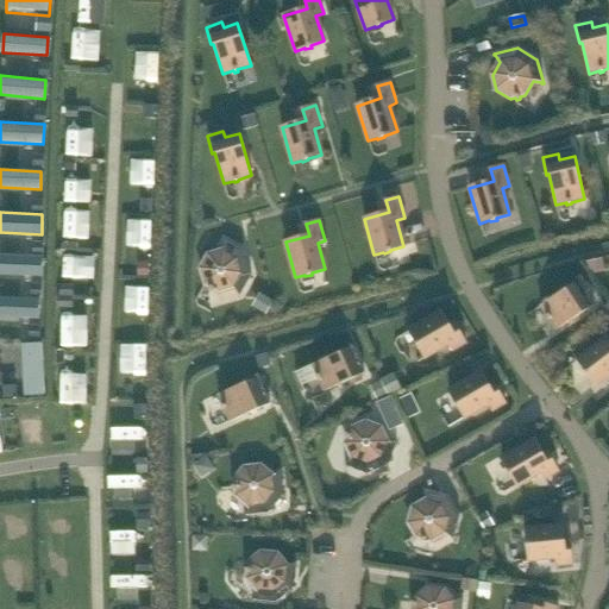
[(251,275),(245,252),(225,240),(224,243),(225,243),(223,251),(208,256),(200,270),(205,286),(209,288),(208,290),(213,293),(214,290),(219,293),(233,288),(239,295),(240,296),(251,275)]
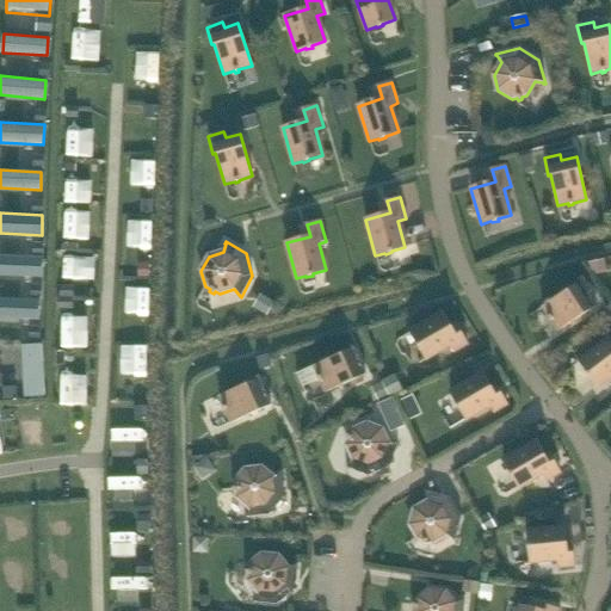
[(0,255),(0,275),(41,276),(42,258),(0,255)]
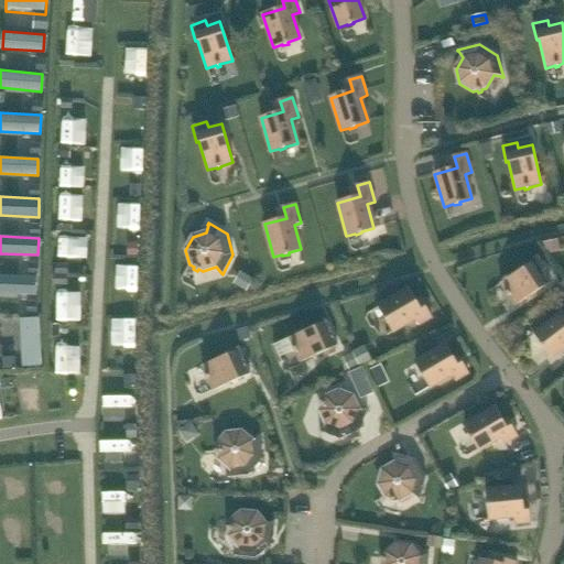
[(542,272),(546,269),(538,256),(523,266),(524,268),(500,283),(506,292),(505,293),(507,296),(508,295),(516,306),(550,283),(542,272)]
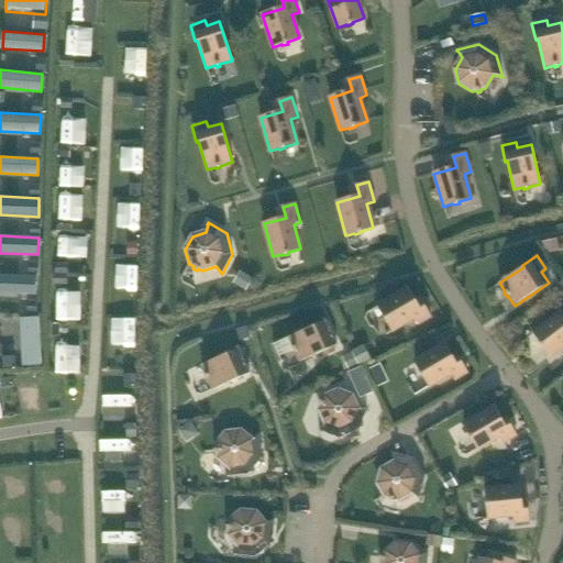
[(0,293),(34,294),(35,275),(0,274),(0,293)]
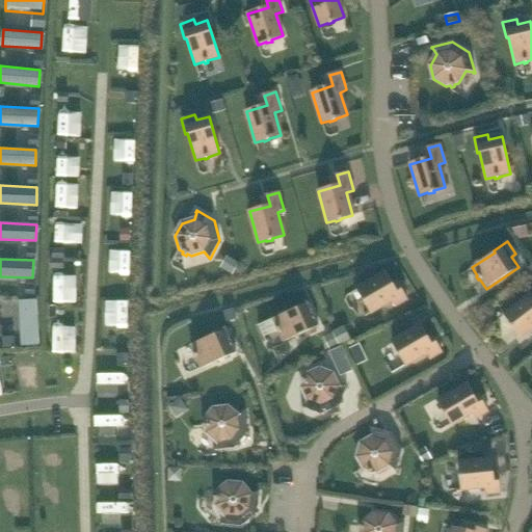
[(396,292),(393,286),(386,273),(357,289),(362,296),(361,297),(364,302),(365,302),(371,313),(392,300),(395,307),(407,299),(401,290),(396,292)]
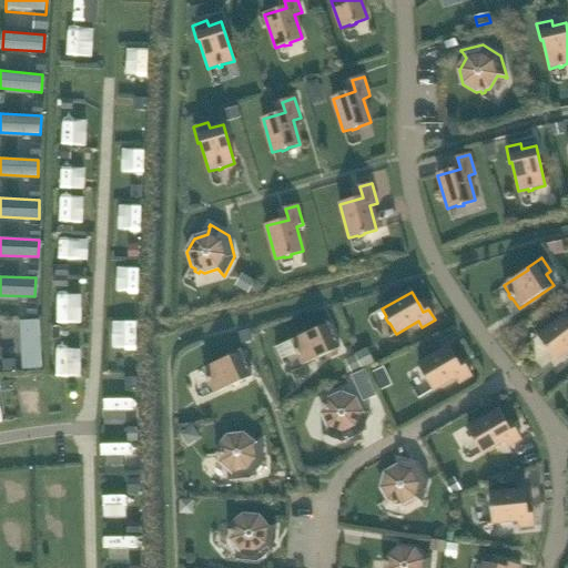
[(567,318),(566,315),(538,336),(544,344),(543,344),(547,350),(548,350),(556,359),(567,350),(567,318)]
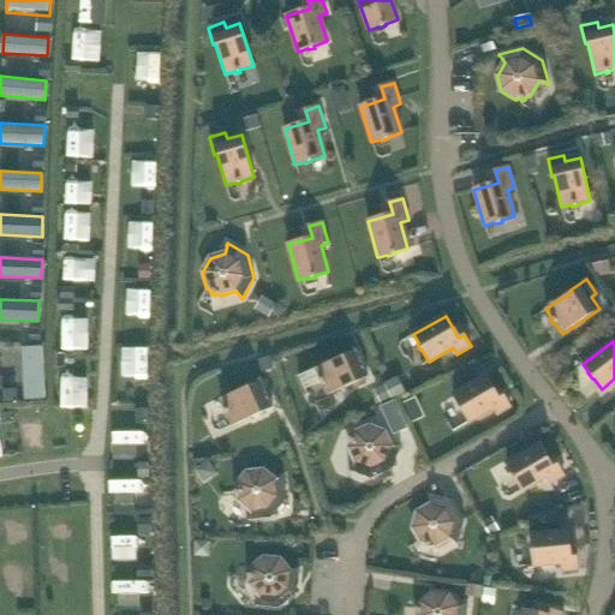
[(22,347),(24,399),(46,398),(42,346),(22,347)]
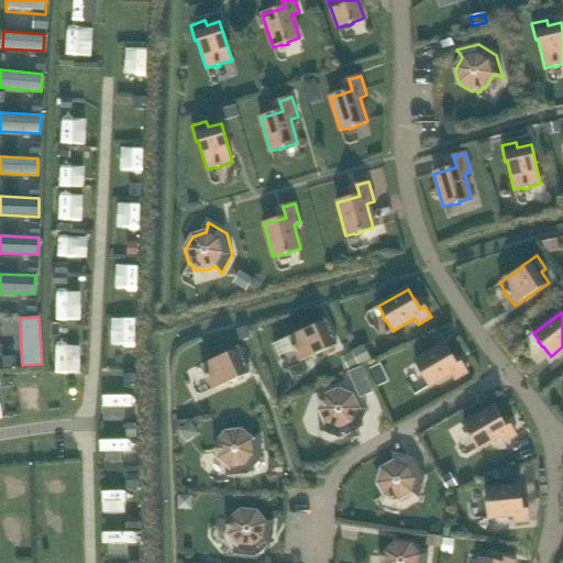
[(300,362),(338,345),(326,319),(315,323),(316,326),(278,342),(279,343),(289,339),(293,346),(291,348),(294,351),(295,351),(300,362)]
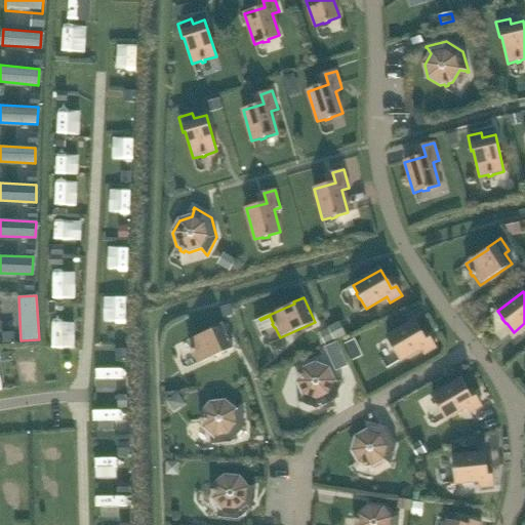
[(426,340),(421,334),(414,321),(387,337),(391,345),(390,346),(393,351),(394,350),(400,361),(420,349),(423,355),(436,348),(430,337),(426,340)]
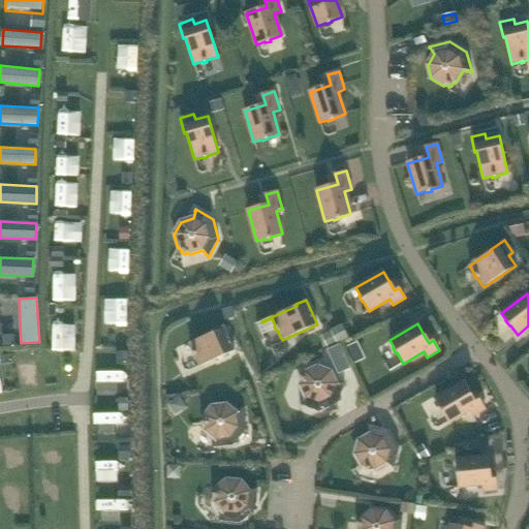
[(199,367),(235,351),(223,325),(214,331),(215,333),(189,343),(193,352),(192,352),(193,356),(195,355),(199,367)]
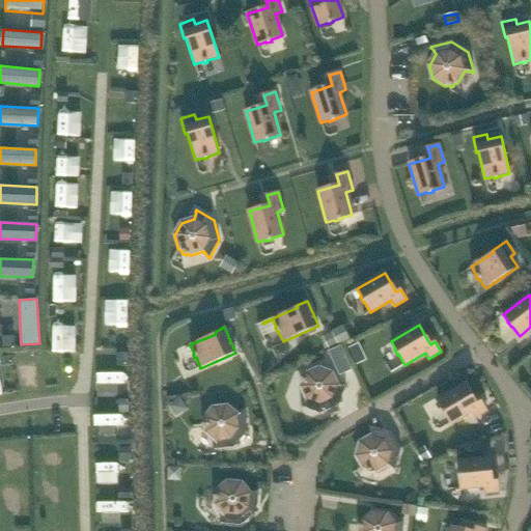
[(340,329),(333,332),(339,343),(346,339),(340,329)]
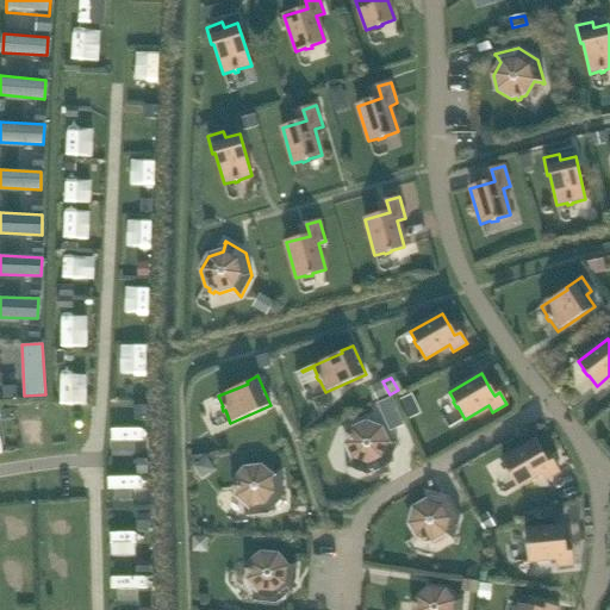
[(387,443),(380,429),(366,424),(352,430),(349,435),(347,435),(346,439),(348,440),(346,444),(353,459),(347,466),(346,465),(346,467),(367,475),(390,466),(398,444),(397,443),(396,444),(387,443)]
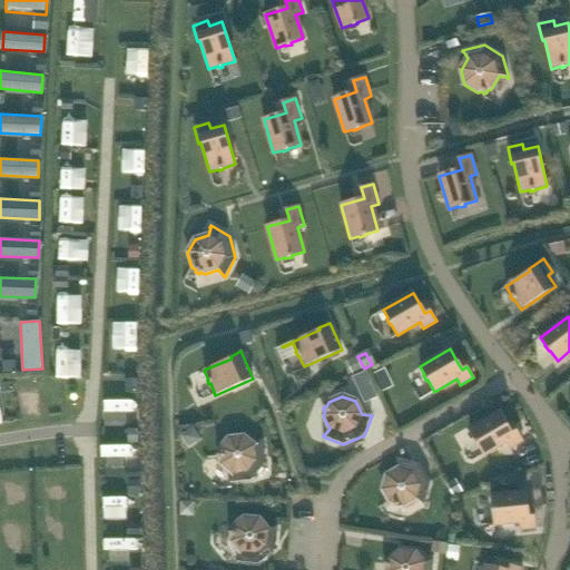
[(511,433),(508,426),(499,413),(470,430),(474,438),(473,439),(477,444),(478,443),(484,455),(507,442),(510,449),(523,441),(517,430),(511,433)]
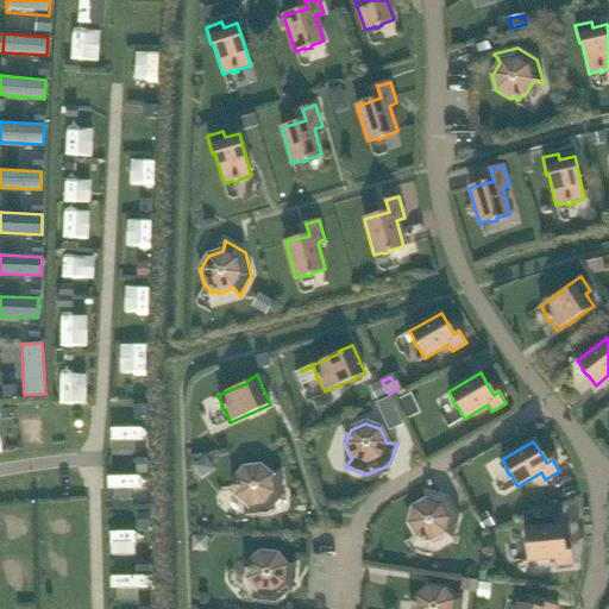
[(280,472),(272,477),(259,466),(244,469),(234,481),(234,487),(232,487),(232,491),(236,491),(236,496),(249,506),(245,514),(245,516),(269,514),(283,495),(282,472),(280,472)]
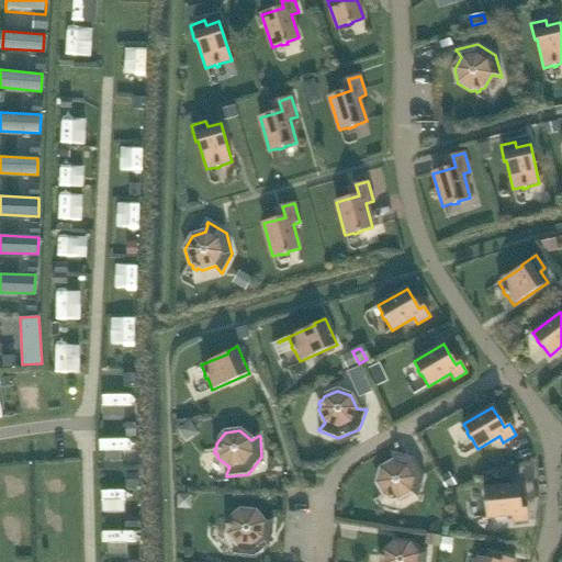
[(424,478),(414,458),(393,452),(392,453),(393,454),(393,462),(381,470),(378,483),(384,496),(390,497),(389,499),(393,501),(393,498),(398,499),(411,493),(417,497),(417,498),(418,498),(424,478)]
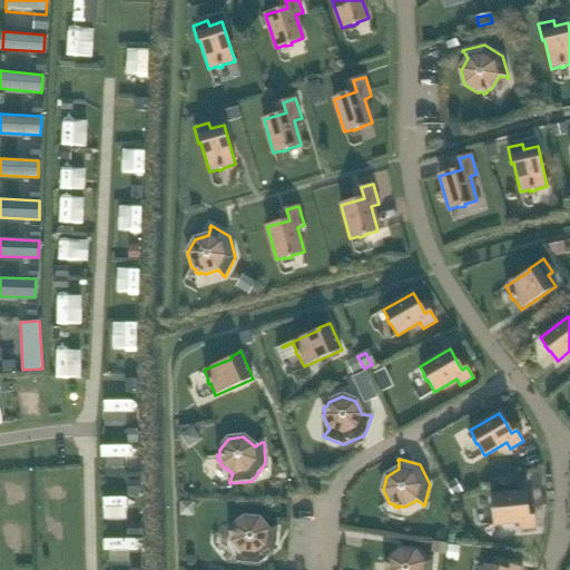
[(455,480),(448,484),(453,497),(461,492),(455,480)]
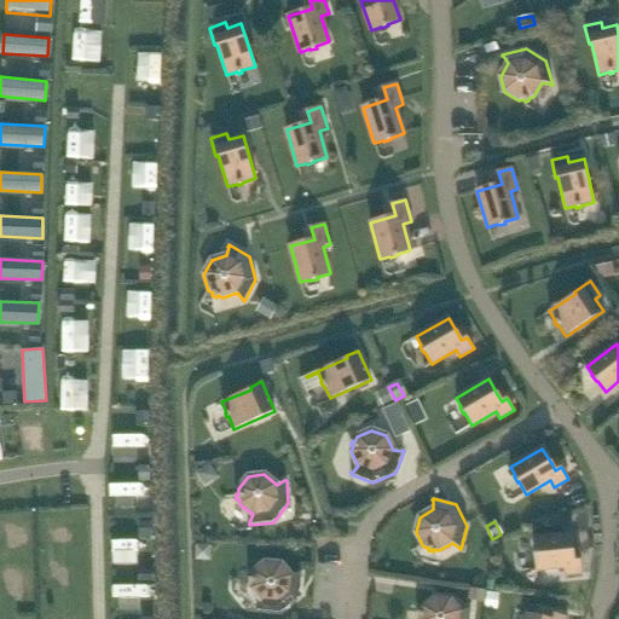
[(574,561),(573,551),(571,534),(534,538),(534,549),(533,549),(534,556),(536,556),(537,570),(565,567),(566,576),(582,573),(580,560),(574,561)]
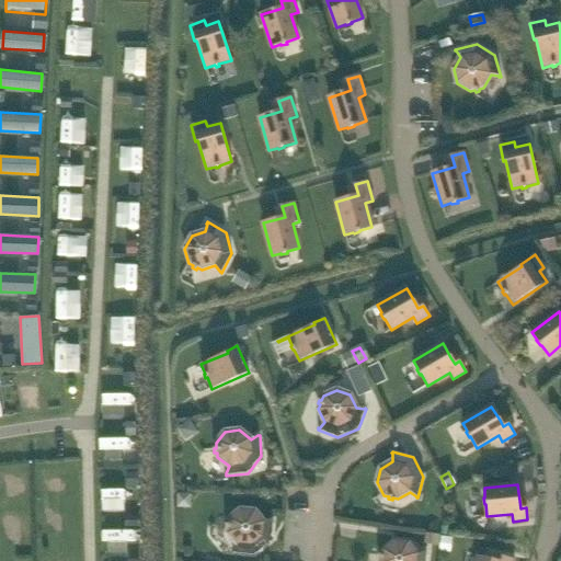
[(264,523),(254,511),(240,510),(229,519),(228,524),(226,524),(226,528),(228,528),(228,534),(237,545),(232,551),(232,553),(254,556),(271,541),(273,521),(272,519),(272,521),(264,523)]
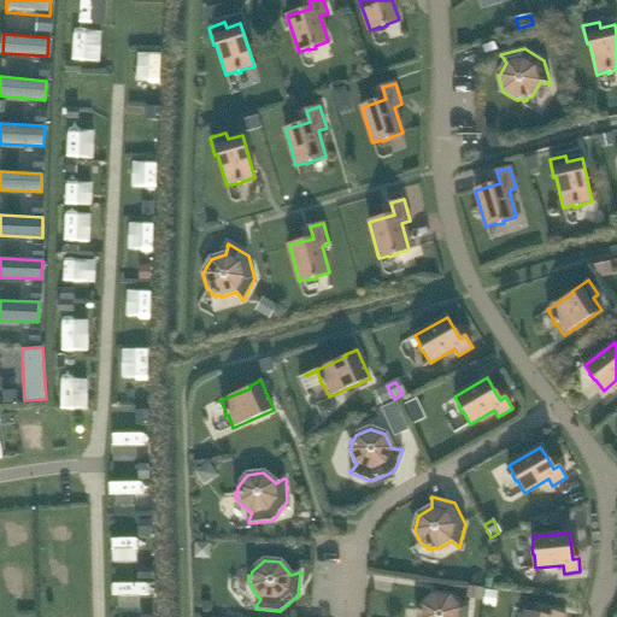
[(459,610),(450,597),(433,595),(421,605),(419,611),(417,610),(417,615),(419,616),(418,616),(468,616),(469,607),(468,607),(459,610)]
